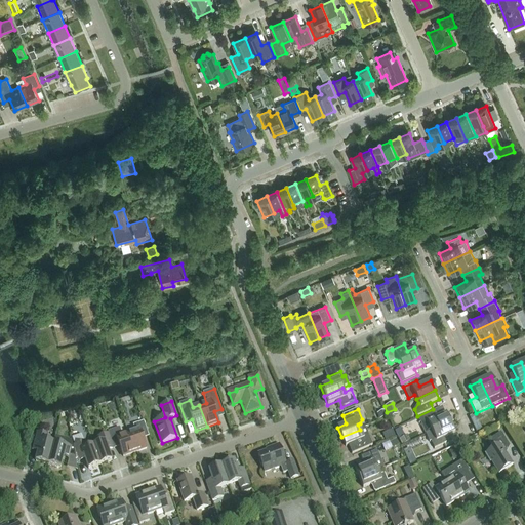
[(398,414),(395,409),(387,412),(390,418),(398,414)]
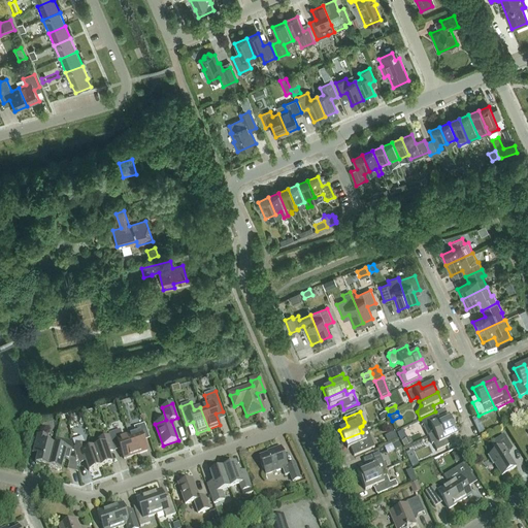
[(520,411),(515,415),(517,420),(523,418),(520,411)]
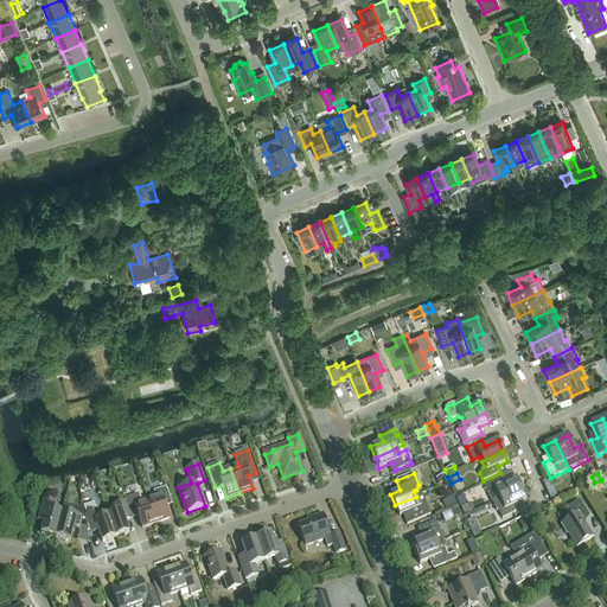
[(445,475),(435,479),(438,486),(447,483),(445,475)]
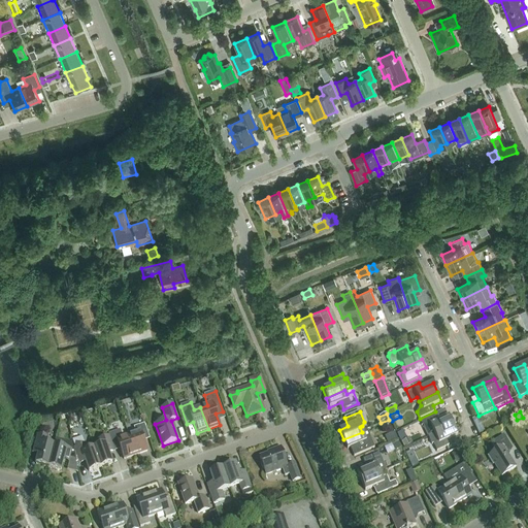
[(437,422),(434,416),(421,423),(428,437),(434,434),(437,441),(433,443),(436,452),(449,446),(446,440),(458,435),(449,417),(437,422)]
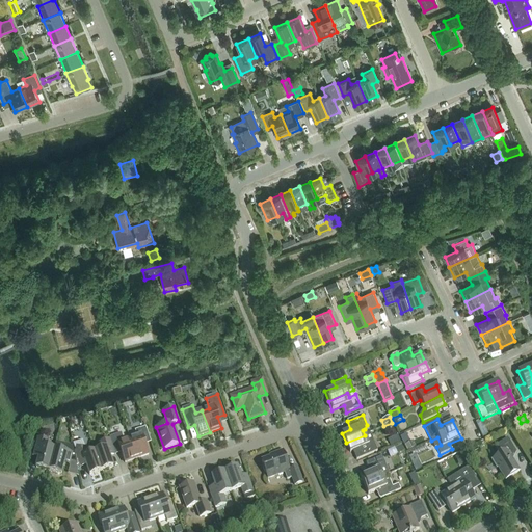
[(129,439),(136,459),(149,454),(144,445),(151,443),(145,427),(135,431),(137,436),(129,439)]
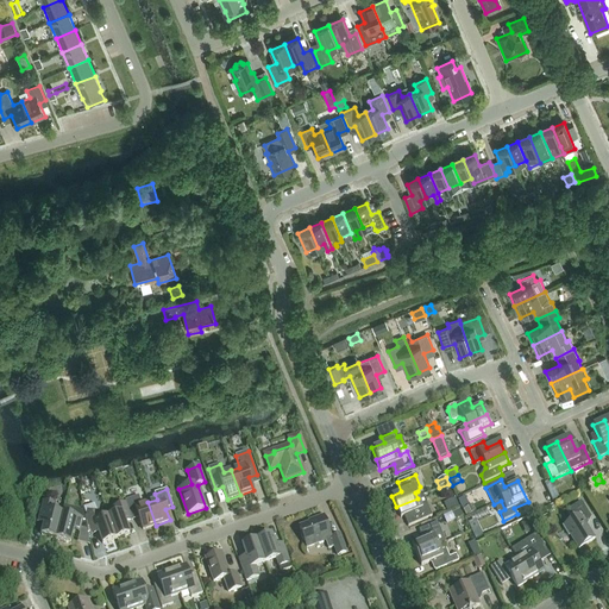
[(418,498),(396,507),(401,518),(412,513),(415,522),(432,516),(424,496),(418,498)]
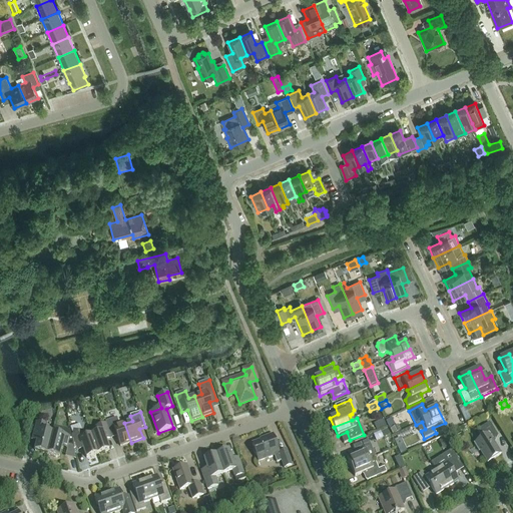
[(120,447),(131,443),(124,423),(119,426),(117,420),(106,424),(106,426),(111,439),(117,437),(120,447)]
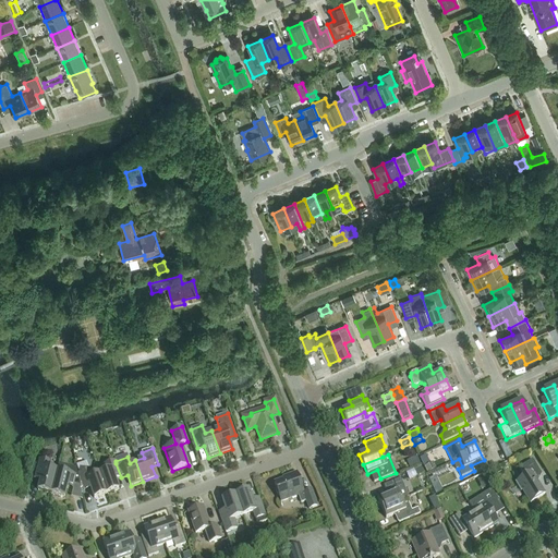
[(51,494),(57,471),(50,470),(51,463),(39,460),(35,474),(41,476),(38,490),(51,494)]
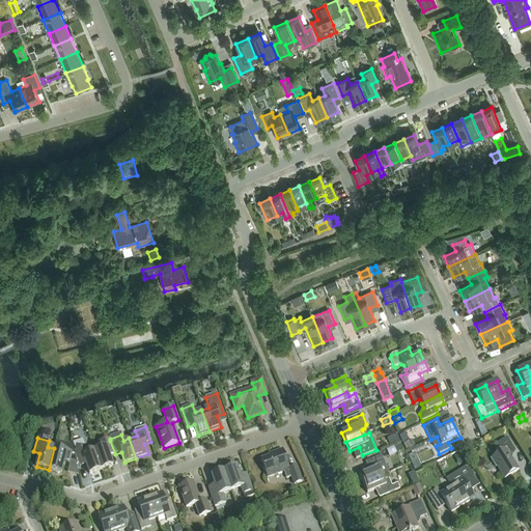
[(499,454),(491,459),(496,468),(497,467),(505,479),(519,471),(507,452),(513,448),(506,438),(494,446),(499,454)]
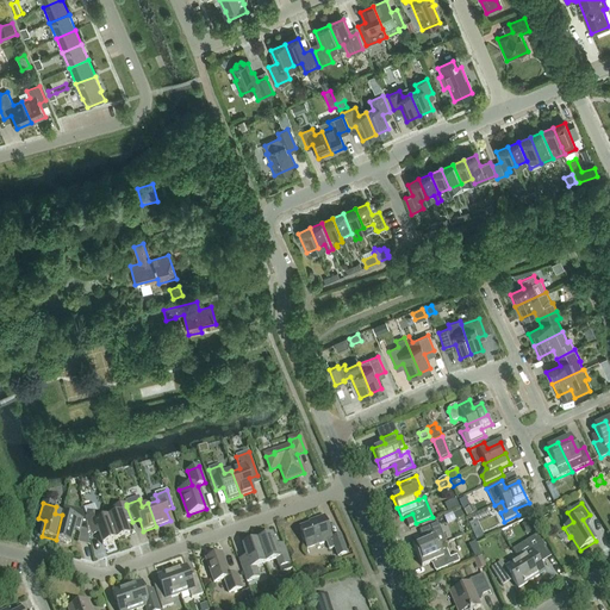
[(116,518),(109,521),(116,541),(130,536),(125,524),(132,522),(126,506),(113,511),(116,518)]
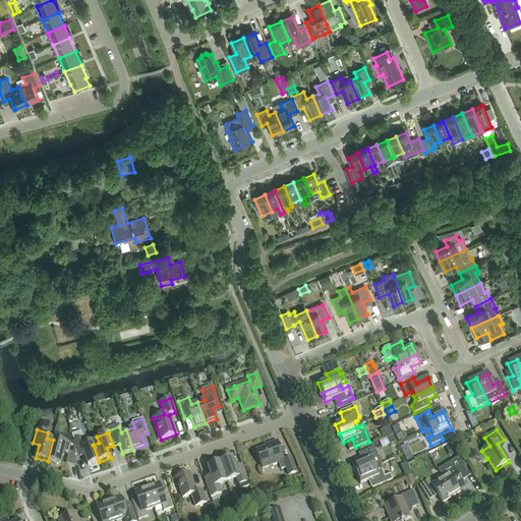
[(404,432),(395,437),(398,443),(407,439),(404,432)]
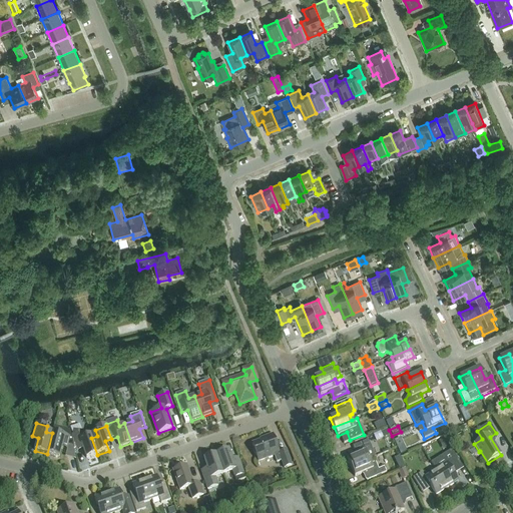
[(73,447),(71,437),(70,431),(54,427),(52,433),(47,454),(59,457),(62,444),(73,447)]
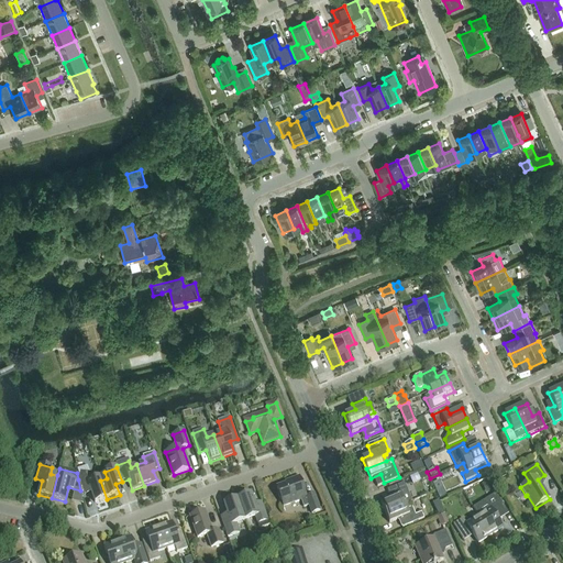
[(424,472),(418,475),(421,482),(428,478),(424,472)]
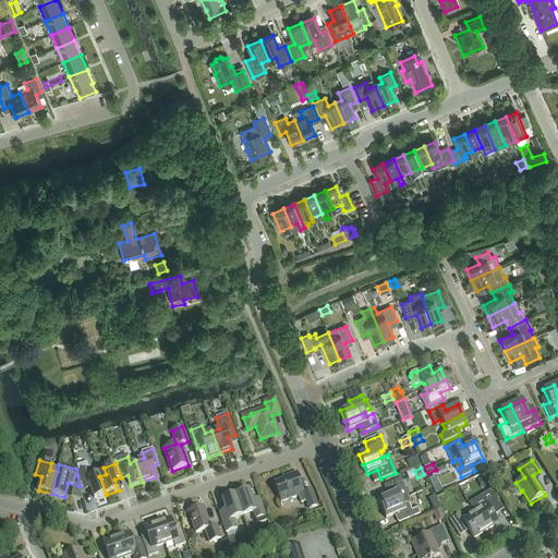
[(77,475),(80,486),(80,488),(89,486),(94,498),(106,495),(99,476),(94,478),(91,470),(77,475)]
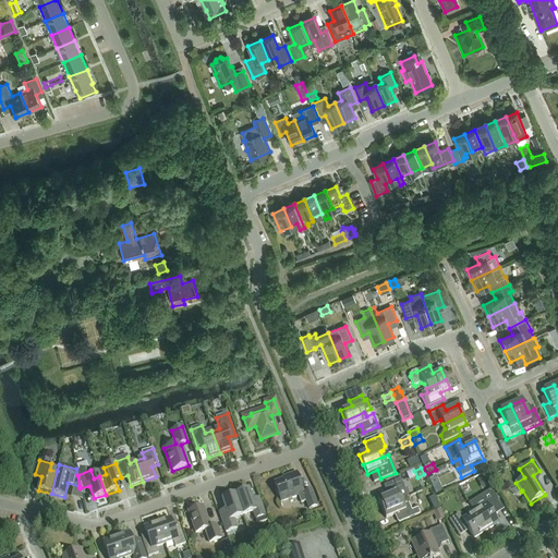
[(287,476),(288,478),(275,484),(280,501),(298,495),(301,504),(306,501),(308,509),(317,507),(311,490),(303,493),(296,473),(287,476)]
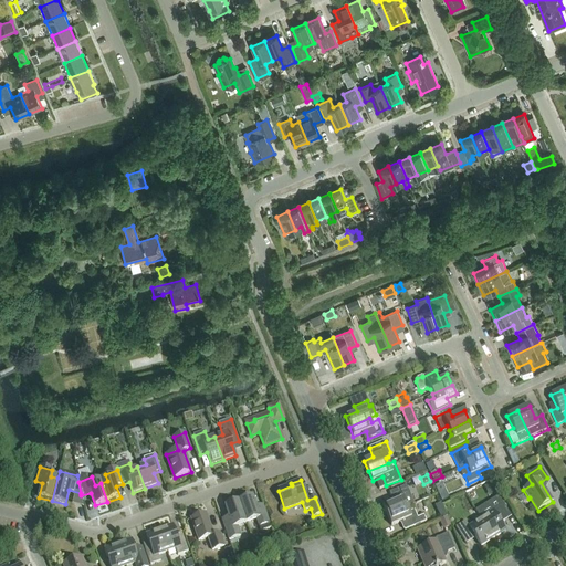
[(499,493),(493,481),(489,484),(489,485),(484,488),(489,496),(493,493),(494,495),(499,493)]
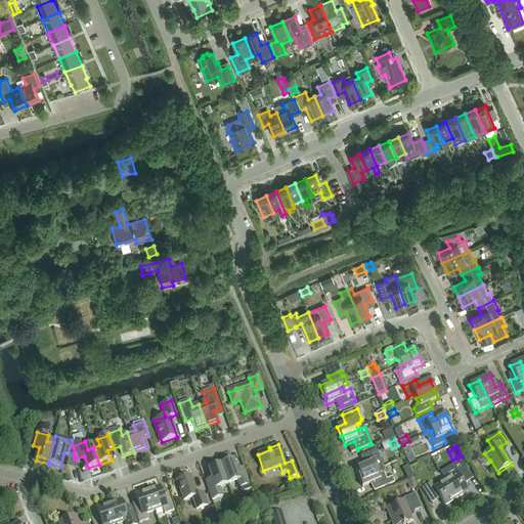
[(354,468),(358,478),(378,470),(377,470),(384,467),(376,449),(362,455),(366,464),(354,468)]
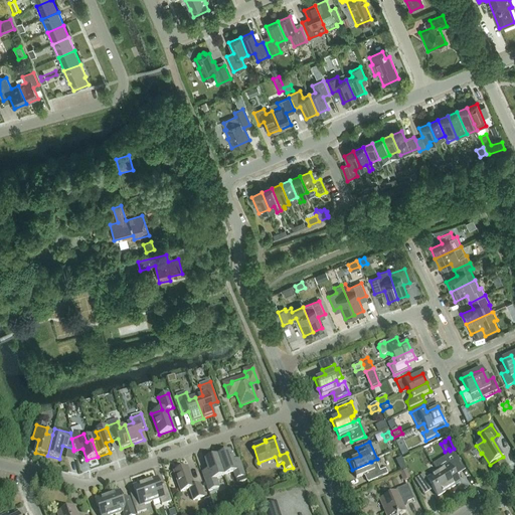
[(229,453),(217,457),(224,477),(233,473),(237,484),(246,481),(240,462),(233,464),(229,453)]
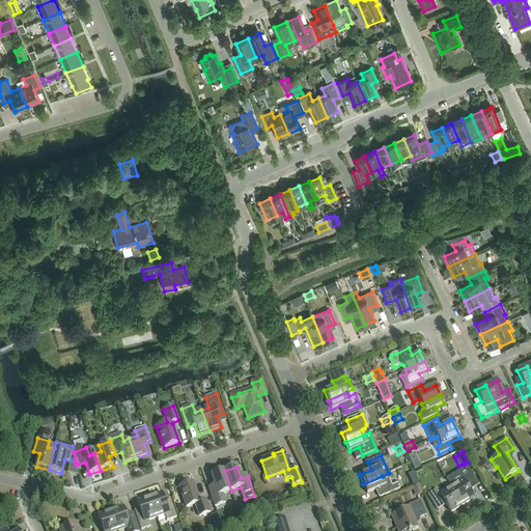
[(223,494),(231,492),(224,471),(212,476),(216,490),(210,492),(215,506),(226,503),(223,494)]
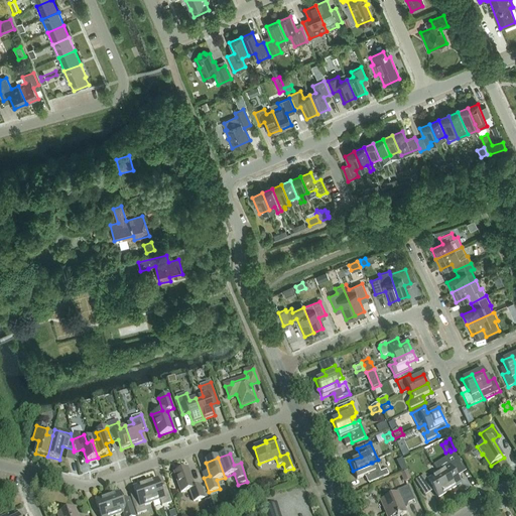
[(438,474),(449,491),(461,484),(452,471),(458,467),(452,458),(443,464),(446,469),(438,474)]
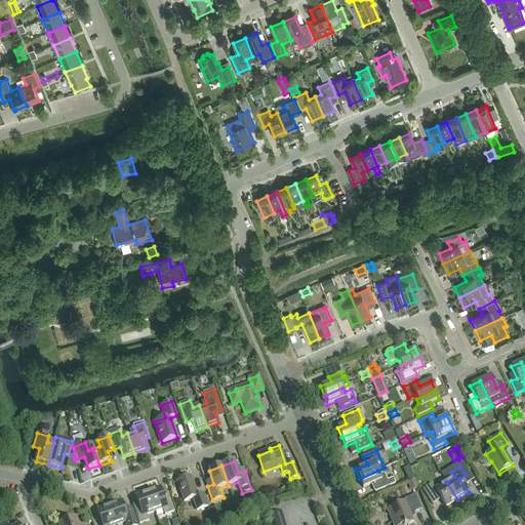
[(379,475),(378,471),(359,479),(363,488),(372,484),(375,492),(396,484),(393,478),(388,481),(385,474),(379,475)]
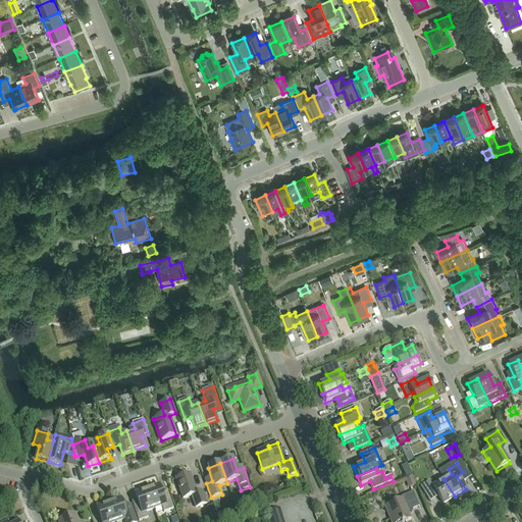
[(192,497),(196,508),(207,504),(203,491),(197,493),(190,474),(175,479),(183,500),(192,497)]
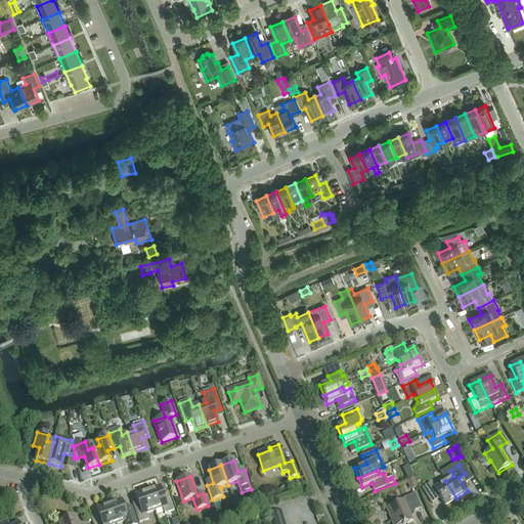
[(417,487),(413,479),(406,482),(409,490),(417,487)]
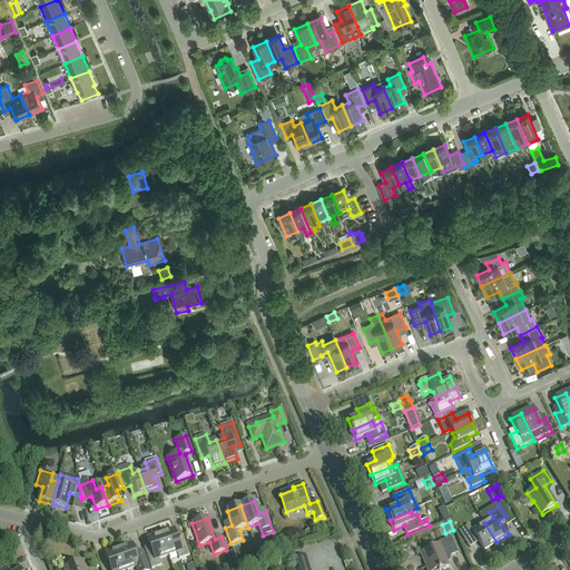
[(484,550),(497,542),(484,523),(472,531),(469,526),(459,531),(468,546),(478,539),(484,550)]
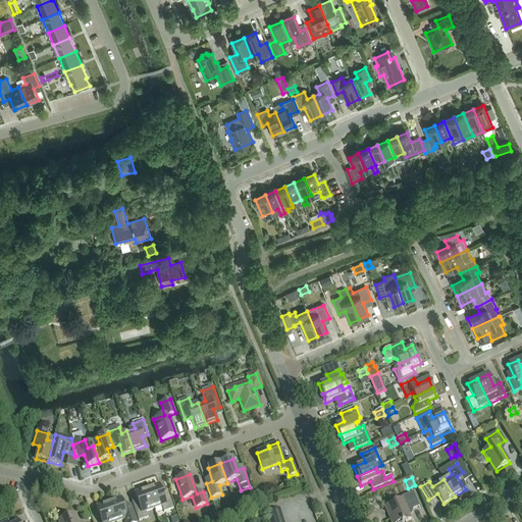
[(159,485),(147,489),(154,509),(161,506),(163,512),(173,509),(169,496),(163,498),(159,485)]
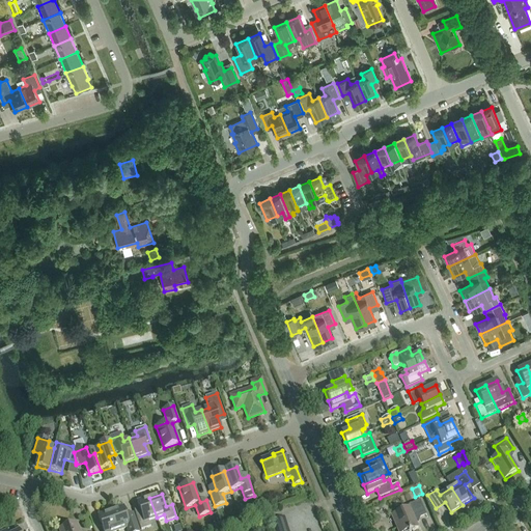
[(148,521),(157,518),(149,498),(137,502),(140,510),(139,512),(135,514),(141,530),(150,527),(148,521)]
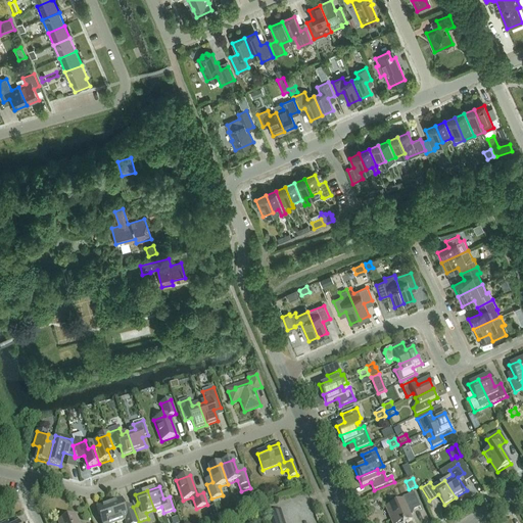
[(401,498),(402,501),(385,508),(391,522),(400,522),(401,522),(406,522),(412,521),(409,513),(420,508),(414,493),(401,498)]
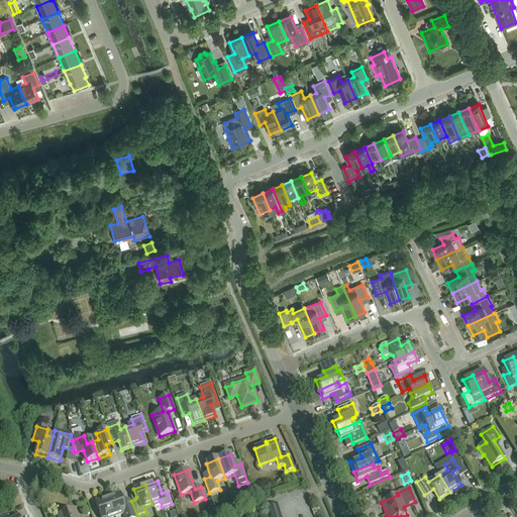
[(120,494),(108,498),(114,516),(115,516),(122,515),(123,516),(135,516),(131,504),(124,506),(120,494)]
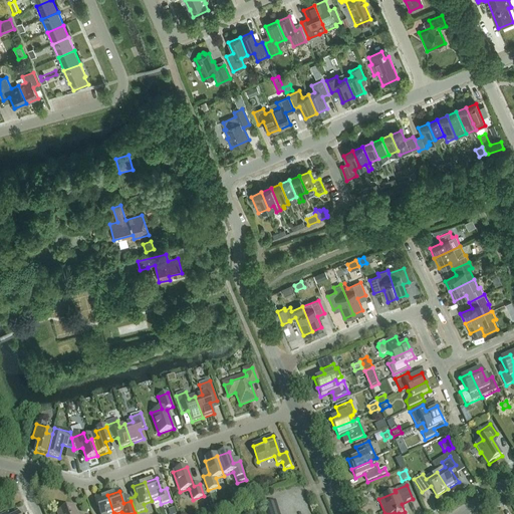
[(113,513),(107,495),(94,500),(99,513),(113,513)]
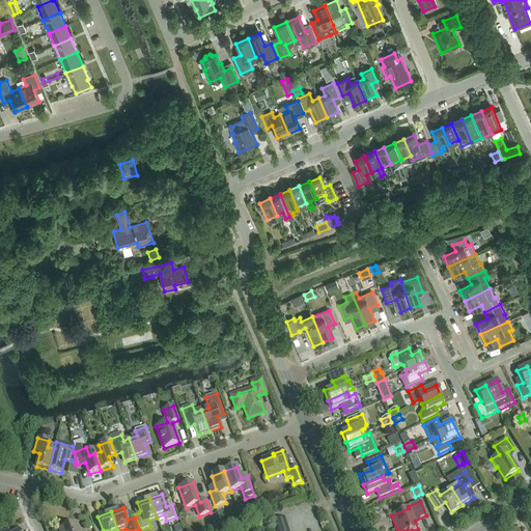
[(289,530),(286,520),(273,524),(275,530),(289,530)]
